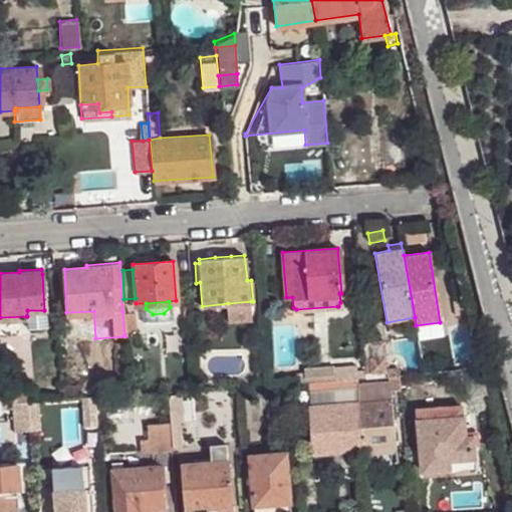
[(252,313),(251,301),(228,303),(228,315),(252,313)]
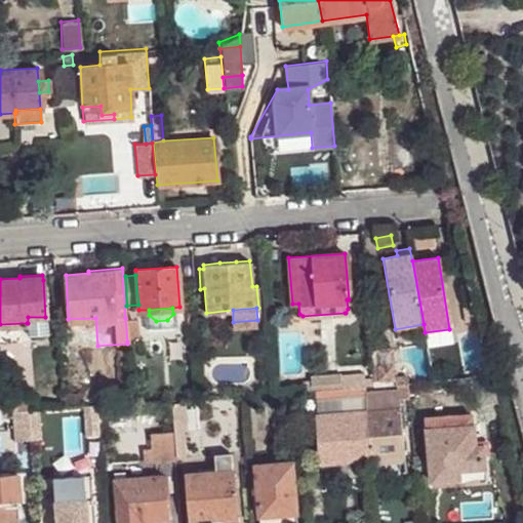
[(47,331),(45,317),(28,317),(28,323),(27,323),(28,333),(47,331)]
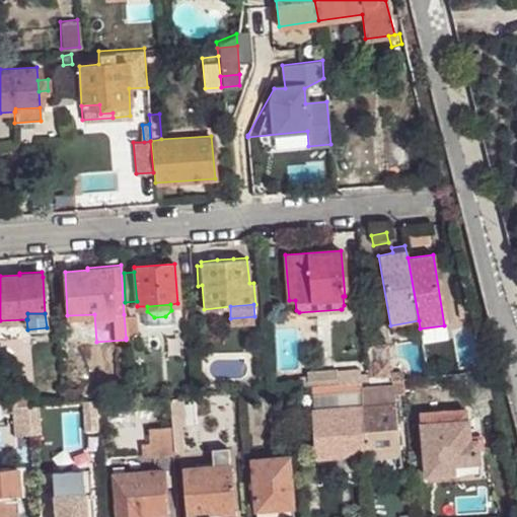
[(132,314),(124,314),(126,338),(134,337),(132,314)]
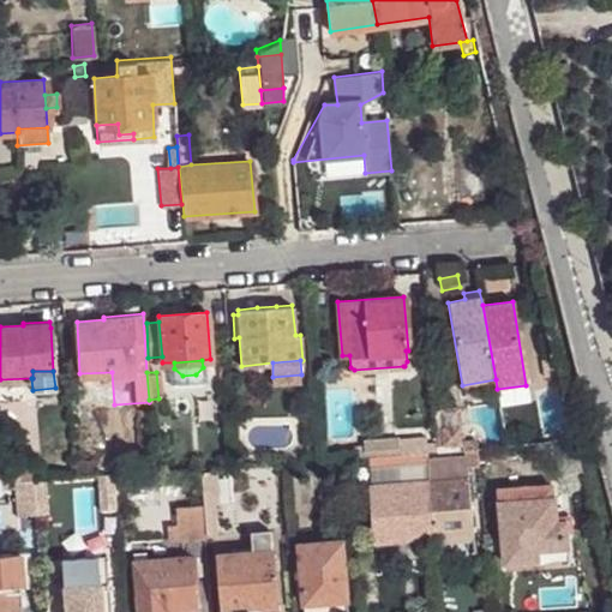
[(459,425),(435,426),(436,441),(437,450),(460,448),(459,439),(459,425)]
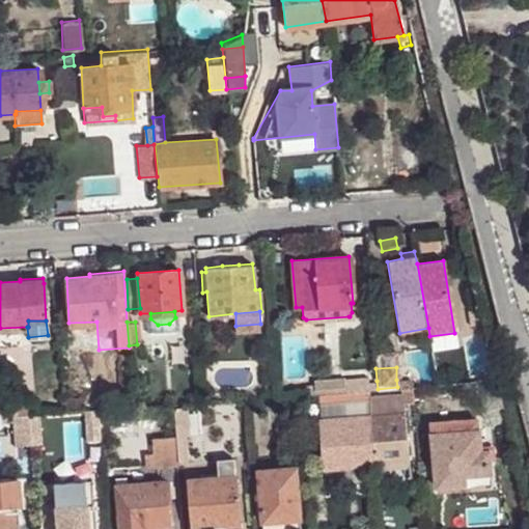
[(343,392),(366,390),(366,382),(365,377),(342,379),(343,392)]
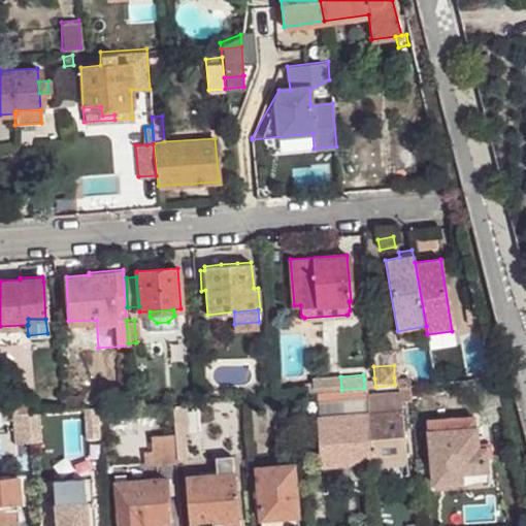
[(331,390),(341,390),(340,376),(308,379),(307,382),(299,383),(299,393),(318,391),(331,390)]
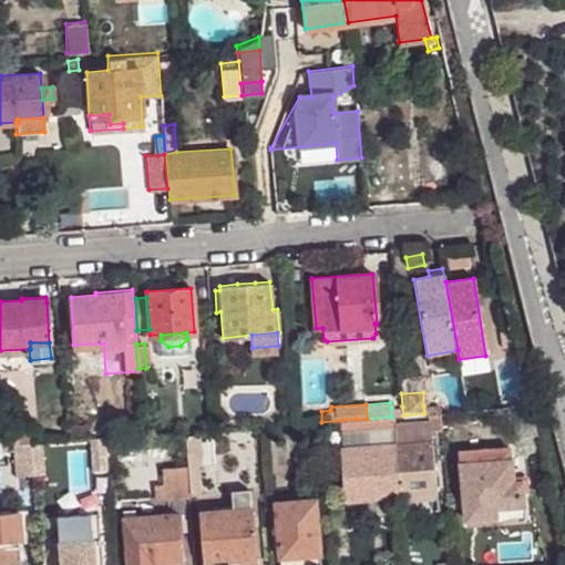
[(423,406),(424,413),(437,413),(435,404),(423,406)]
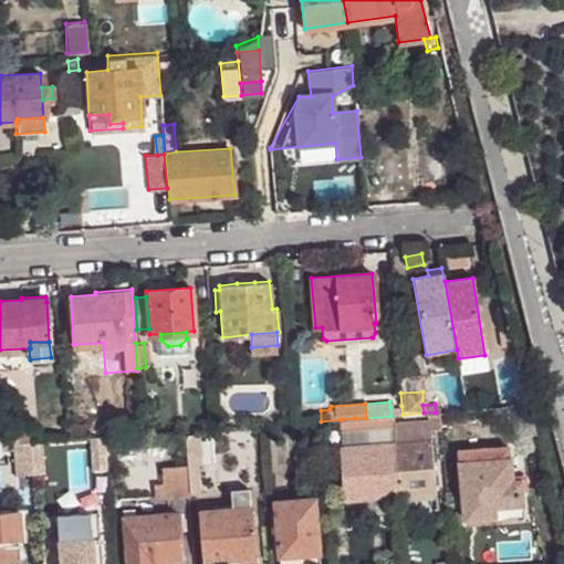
[(403,415),(401,406),(390,407),(390,416),(403,415)]
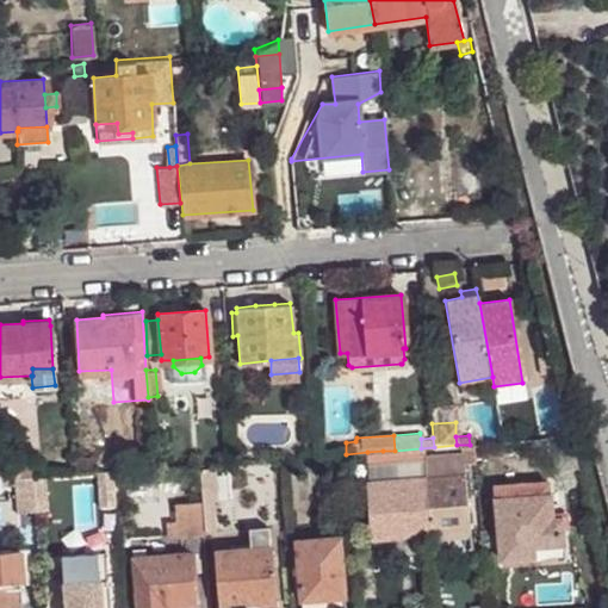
[(457,445),(434,447),(421,448),(423,458),(425,477),(460,473),(459,457),(473,457),(473,451),(472,445),(470,445),(457,445)]
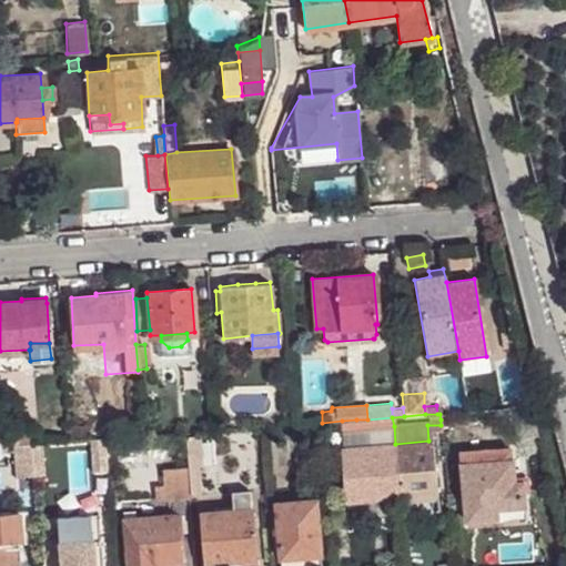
[(394,426),(392,417),(367,420),(356,420),(356,430),(394,426)]
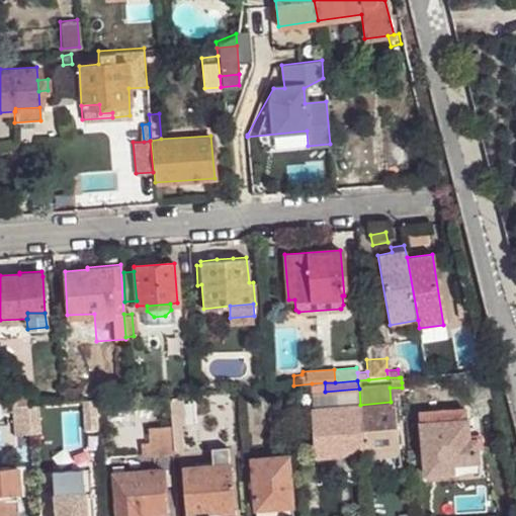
[(325,392),(325,382),(312,383),(314,409),(318,408),(318,392),(325,392)]
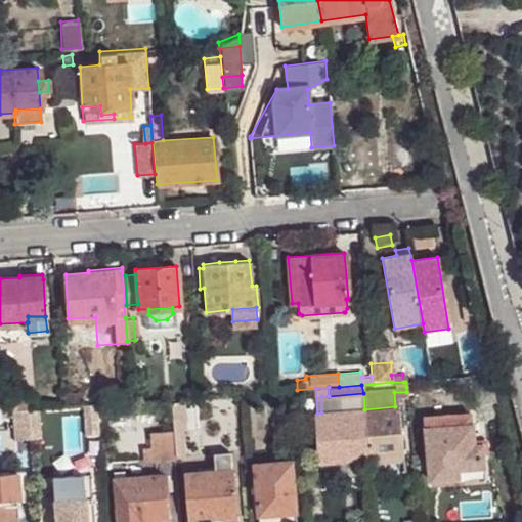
[(28,392),(0,393),(0,405),(16,404),(16,410),(26,410),(29,409),(28,392)]
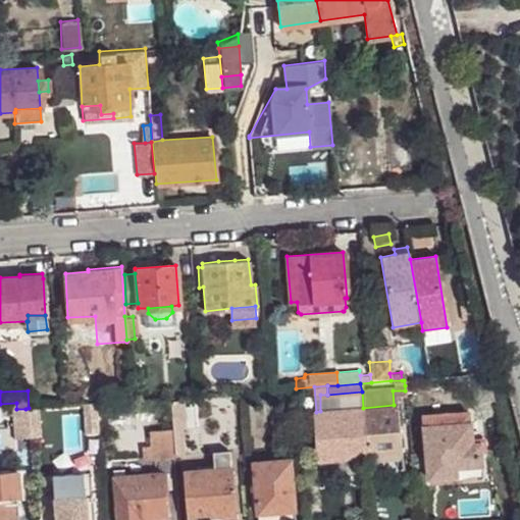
[(320,411),(363,408),(362,392),(327,395),(320,395),(320,411)]
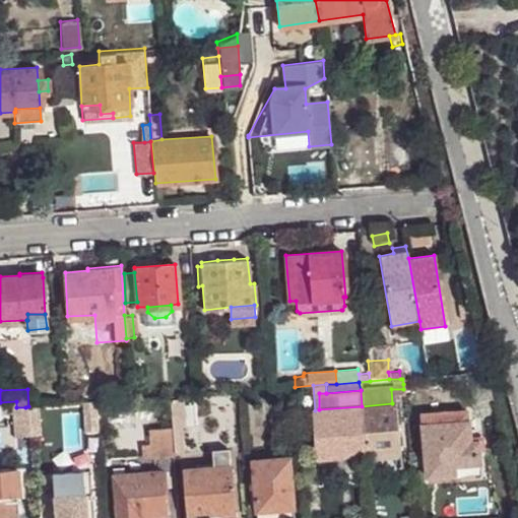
[(184,450),(179,395),(167,396),(169,427),(171,450),(184,450)]
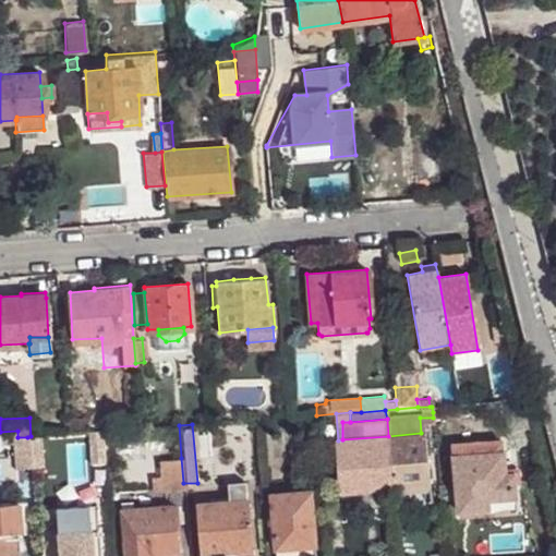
[(17,431),(0,432),(0,450),(10,450),(12,467),(20,467),(17,437),(17,431)]
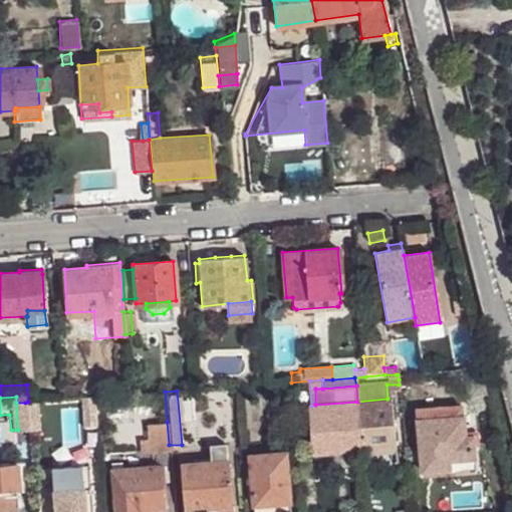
[(94,426),(92,398),(79,398),(80,404),(70,405),(72,427),(94,426)]
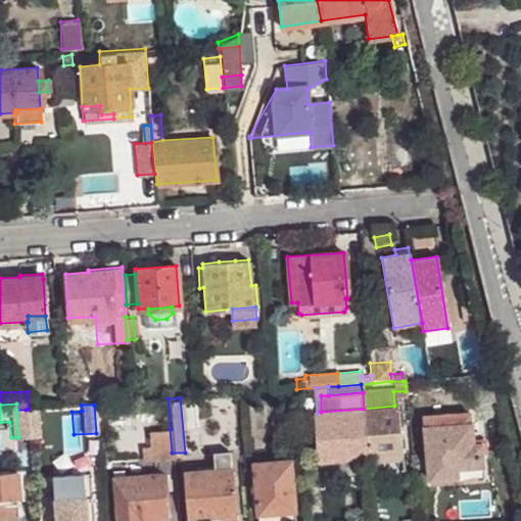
[(364,409),(368,458),(400,456),(397,406),(394,406),(364,409)]
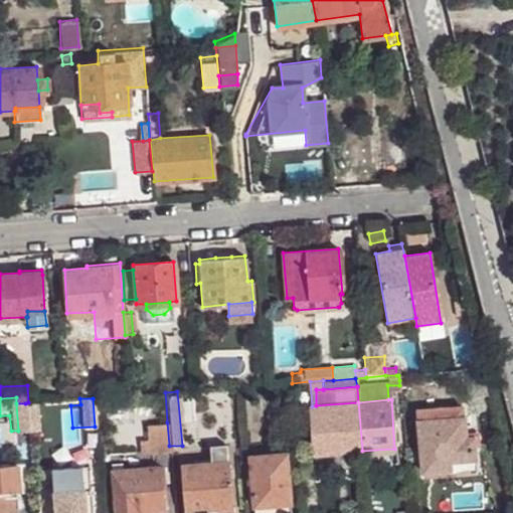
[(313,455),(362,451),(358,402),(316,405),(312,406),(310,406),(313,455)]
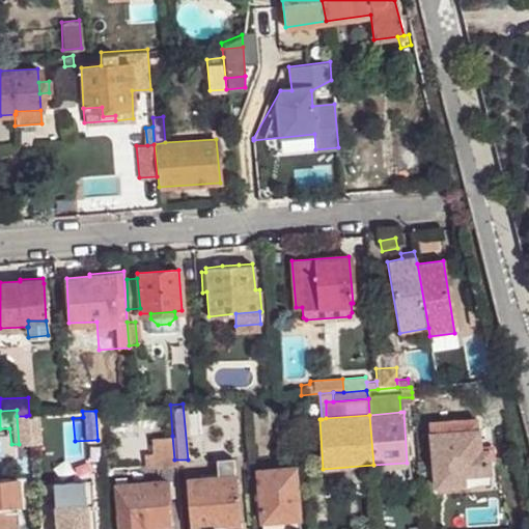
[(28,443),(26,416),(17,416),(19,444),(28,443)]
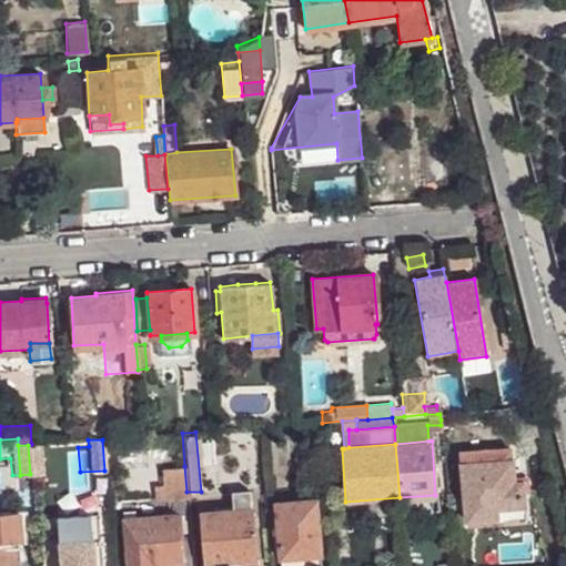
[(485,507),(495,507),(524,505),(522,482),(527,482),(525,460),(461,464),(465,519),(486,518),(485,507)]
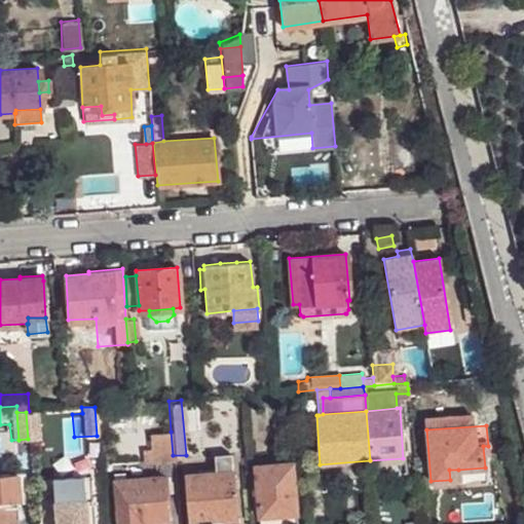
[(149,461),(173,459),(173,455),(171,432),(149,434),(150,449),(148,449),(149,461)]
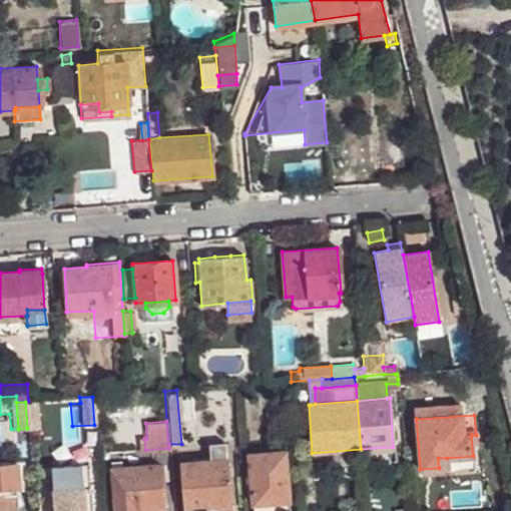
[(247,454),(251,503),(288,500),(282,439),(265,440),(266,453),(247,454)]
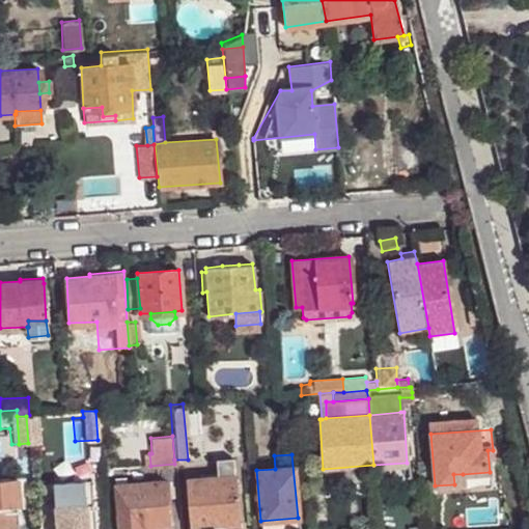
[(217,458),(219,477),(233,475),(232,457),(217,458)]
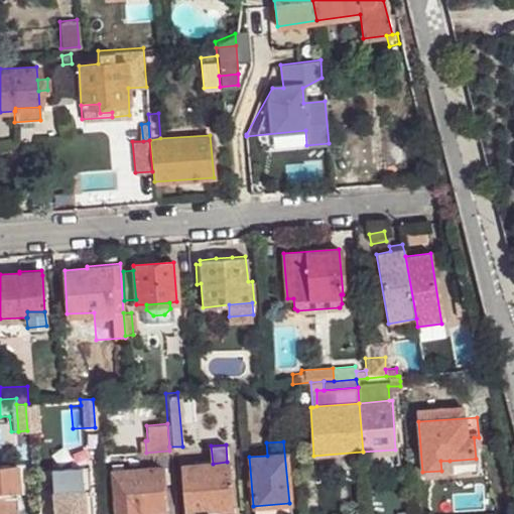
[(450,470),(450,461),(440,461),(441,471),(450,470)]
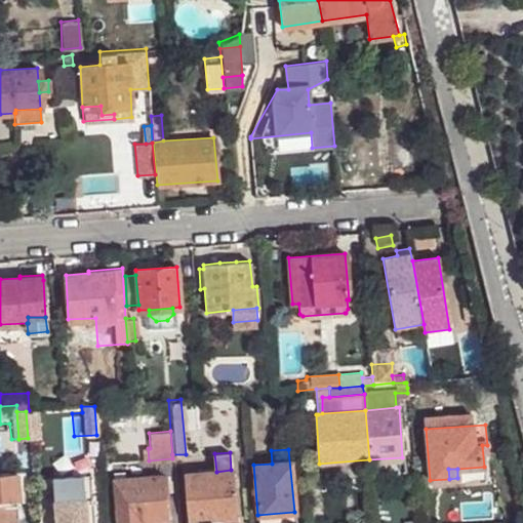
[(231,470),(216,472),(184,475),(189,519),(187,519),(187,522),(220,522),(220,518),(234,517),(231,470)]
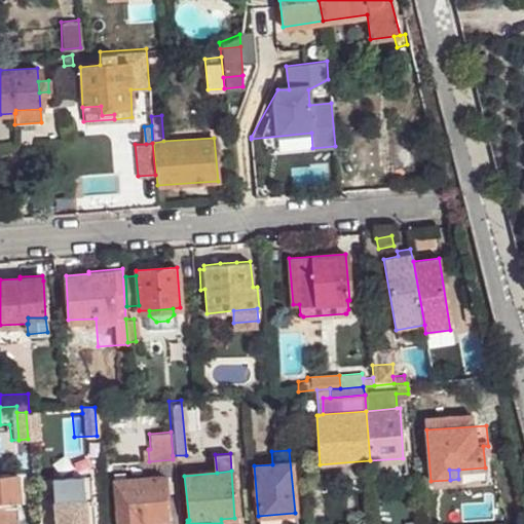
[(0,523),(14,523),(13,501),(17,500),(15,477),(0,478),(0,523)]
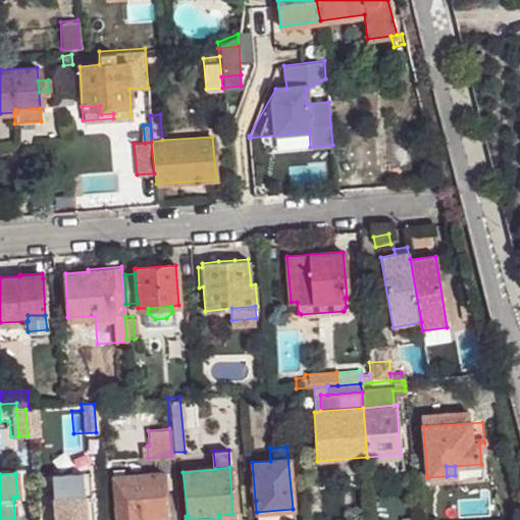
[(113,477),(115,519),(141,519),(141,518),(166,516),(162,473),(113,477)]
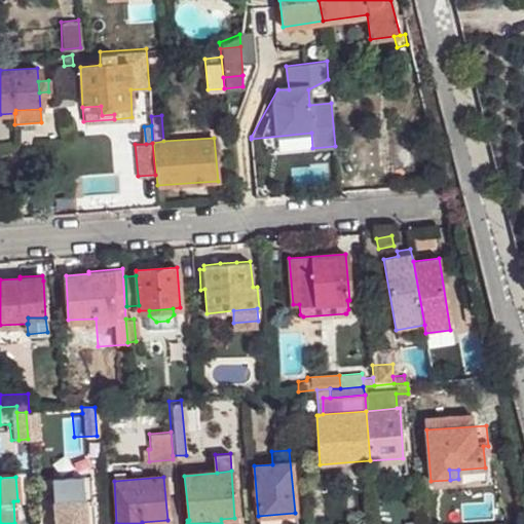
[(75,499),(49,502),(50,523),(95,523),(91,492),(74,493),(75,499)]
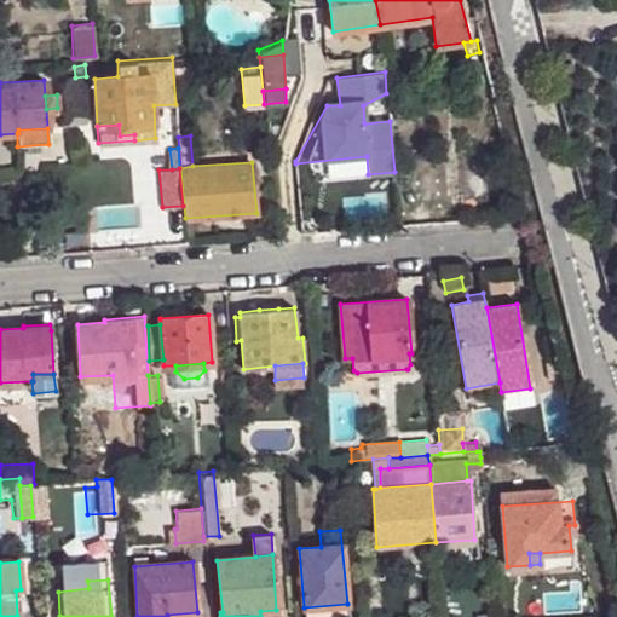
[(347,604),(304,607),(304,616),(339,616),(347,616),(347,604)]
